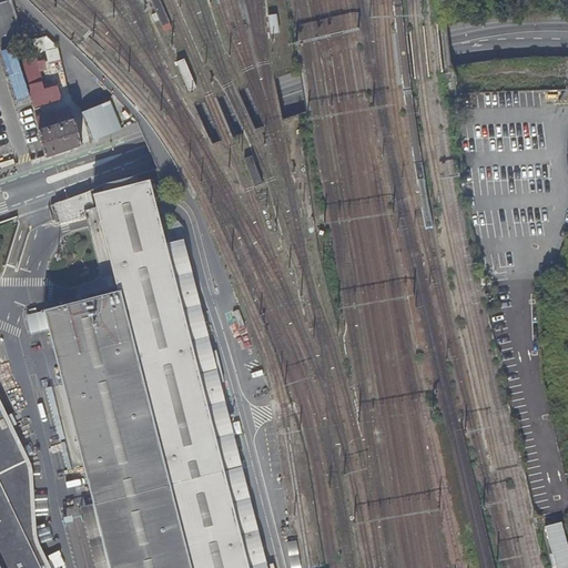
[(0,46),(26,39),(12,0),(3,0),(0,1),(0,46)]
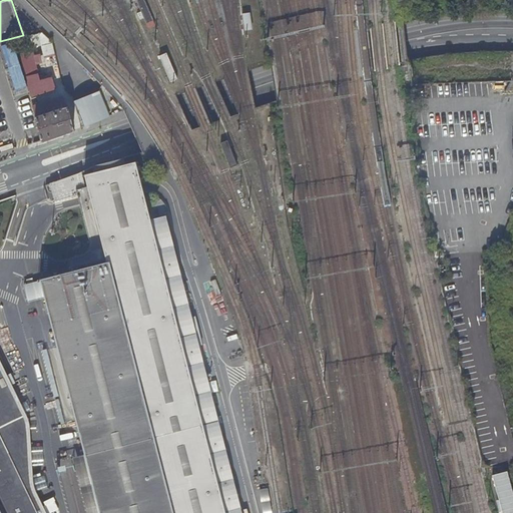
[(146,23),(152,20),(143,0),(135,0),(138,6),(141,11),(143,18),(146,23)]
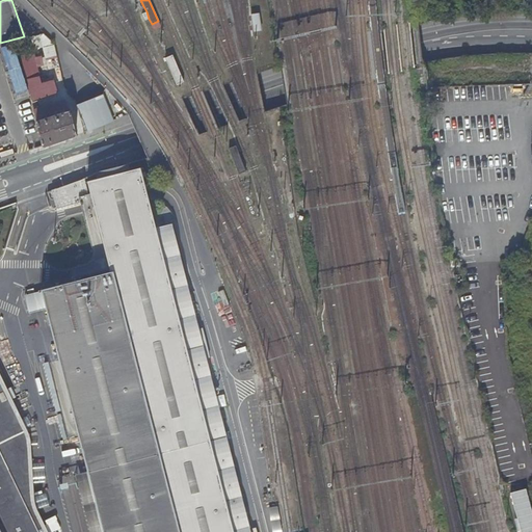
[(259,12),(250,15),(250,16),(251,21),(253,25),(254,30),(254,31),(262,30),(259,12)]
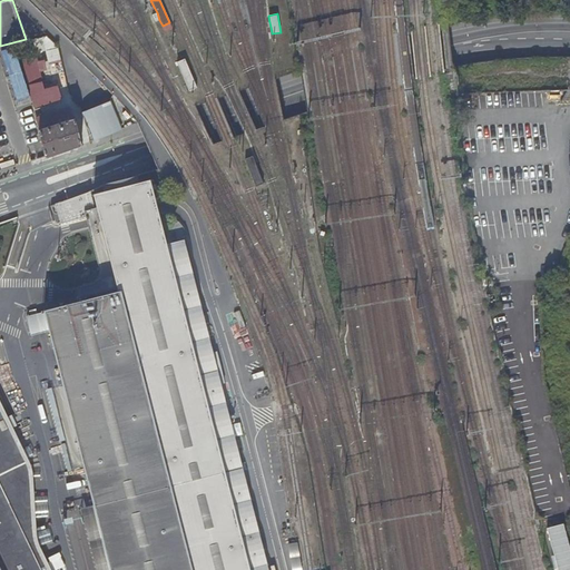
[(173,28),(169,22),(163,26),(165,31),(173,28)]
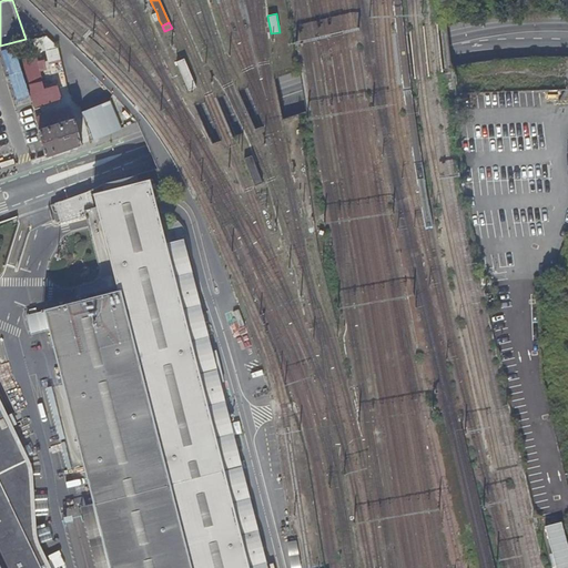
[(49,57),(62,61),(59,48),(48,36),(44,37),(46,42),(48,51),(49,57)]
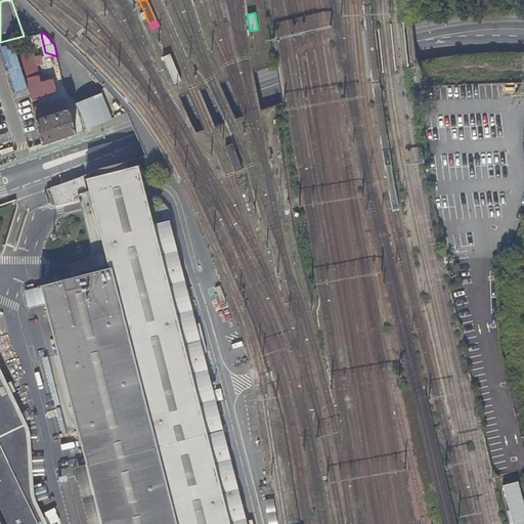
[(0,45),(0,57),(11,92),(24,88),(9,43),(0,45)]
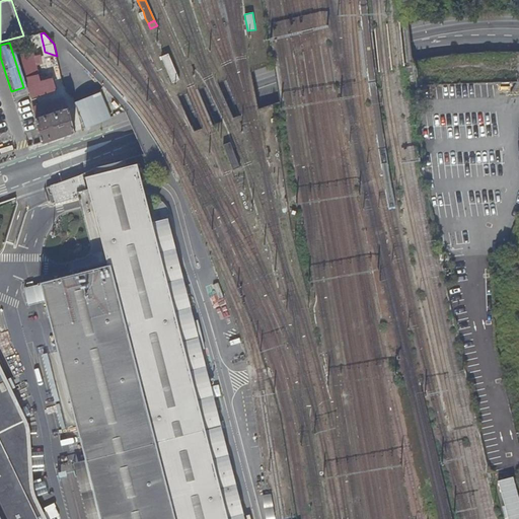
[(42,143),(74,133),(70,108),(61,110),(57,96),(42,100),(41,96),(36,84),(53,80),(51,73),(39,75),(36,65),(42,63),(41,56),(34,57),(33,52),(21,55),(30,92),(39,130),(42,141),(42,143)]
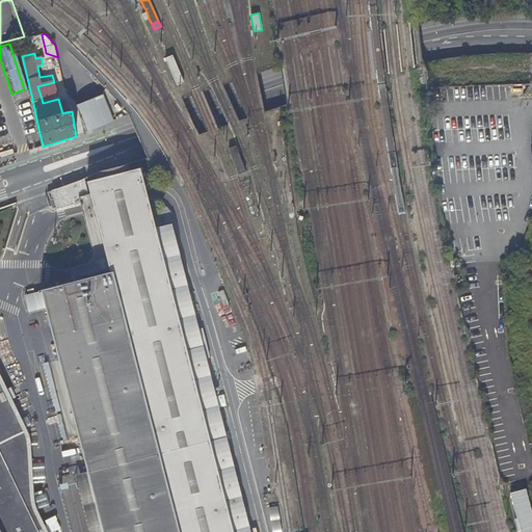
[(174,54),(166,57),(177,84),(185,81),(174,54)]
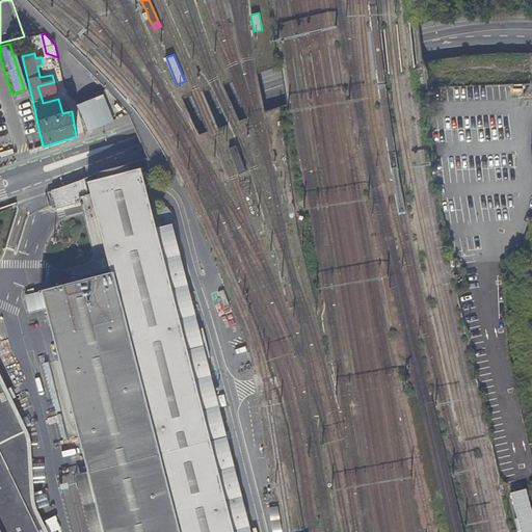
[(57,95),(54,82),(37,86),(42,99),(57,95)]
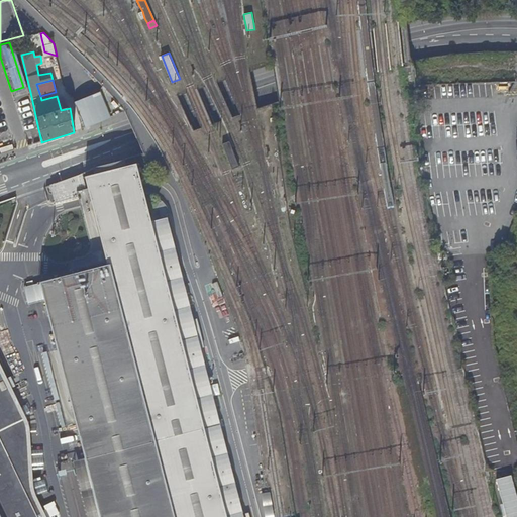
[(99,91),(73,101),(83,127),(109,117),(99,91)]
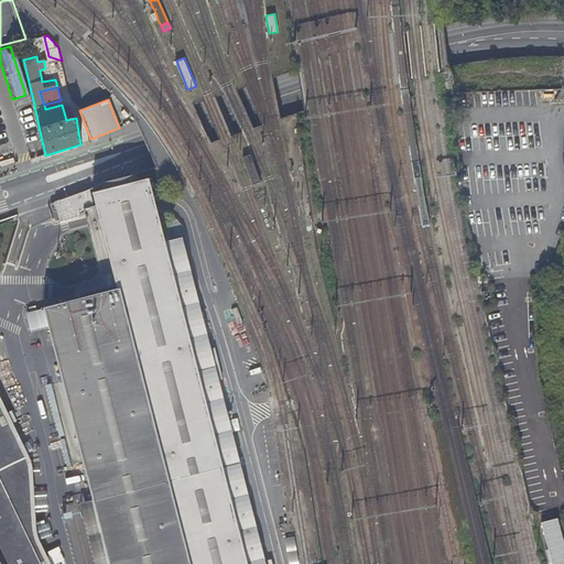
[(45,153),(42,141),(34,143),(38,155),(45,153)]
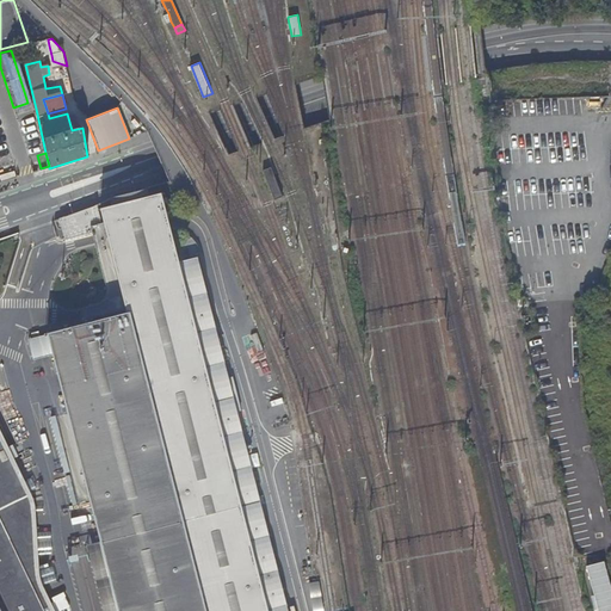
[(130,312),(205,610),(288,610),(198,257),(179,261),(161,192),(100,208),(104,222),(127,312),(130,312)]
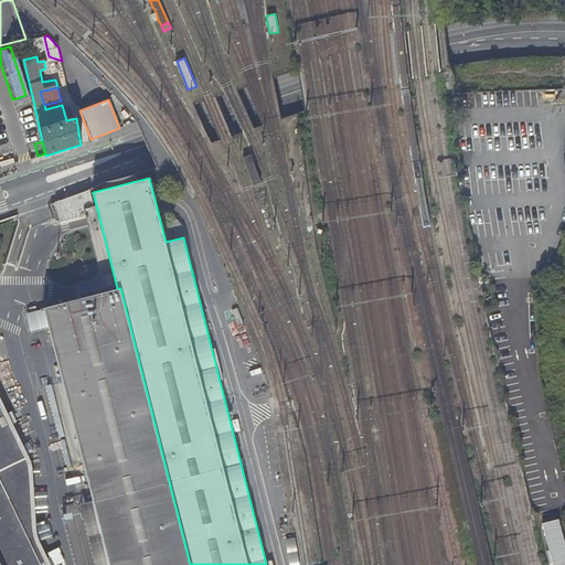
[(59,201),(54,201),(60,222),(86,215),(84,209),(96,205),(93,192),(59,201)]
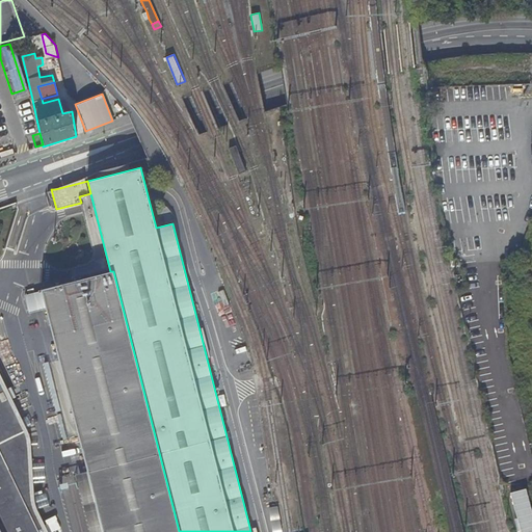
[(179,531),(113,271),(110,271),(42,289),(42,291),(25,295),(29,313),(46,309),(103,531),(179,531)]
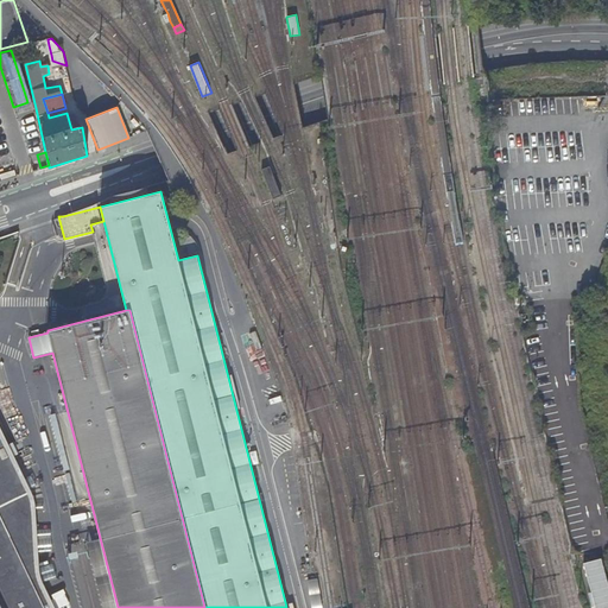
[(0,607),(55,607),(43,582),(40,575),(38,562),(36,510),(35,504),(35,499),(31,491),(0,426),(0,607)]
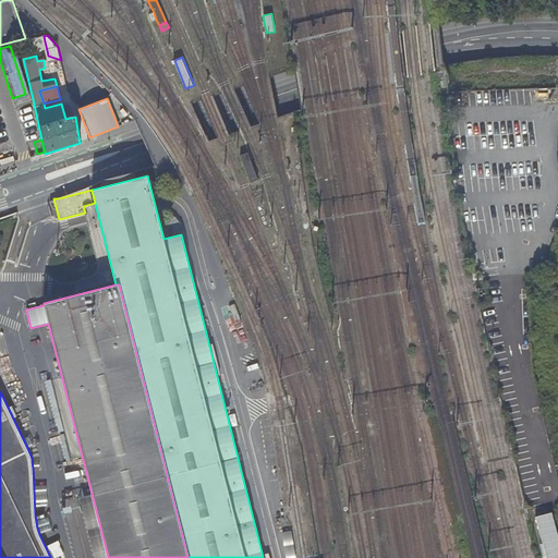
[(543,557),(557,557),(557,543),(549,512),(532,517),(543,557)]
